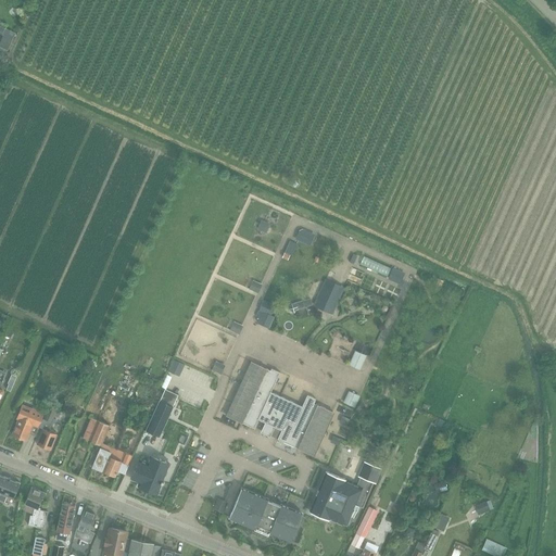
[(0,46),(8,50),(15,33),(5,27),(2,35),(0,33),(0,46)]
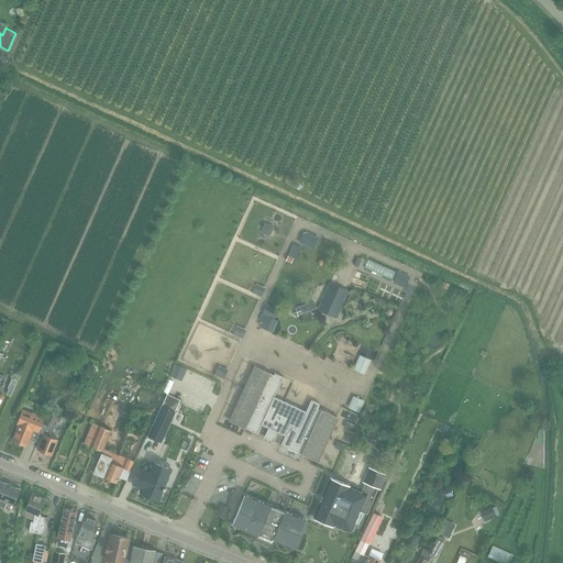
[(15,35),(11,43),(19,46),(22,37),(15,35)]
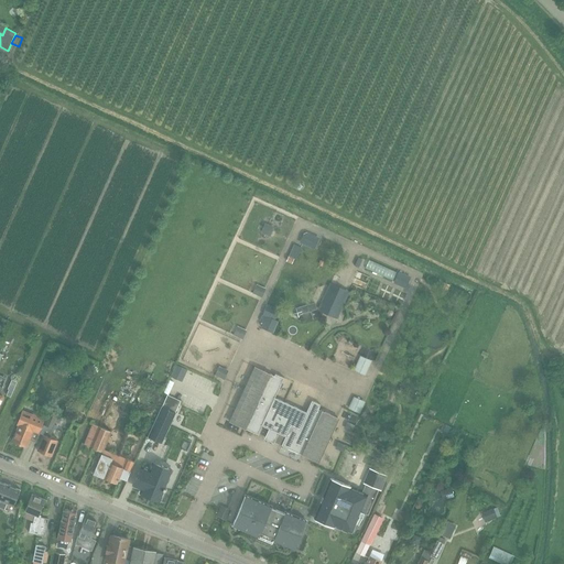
[(270,236),(273,228),(264,224),(261,231),(270,236)]
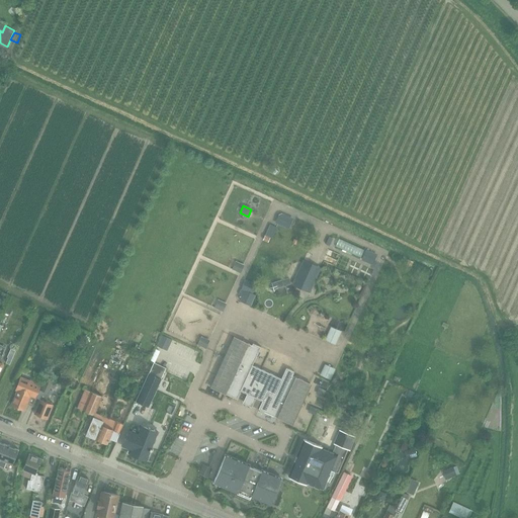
[(275,223),(288,229),(292,219),(280,212),(275,223)]
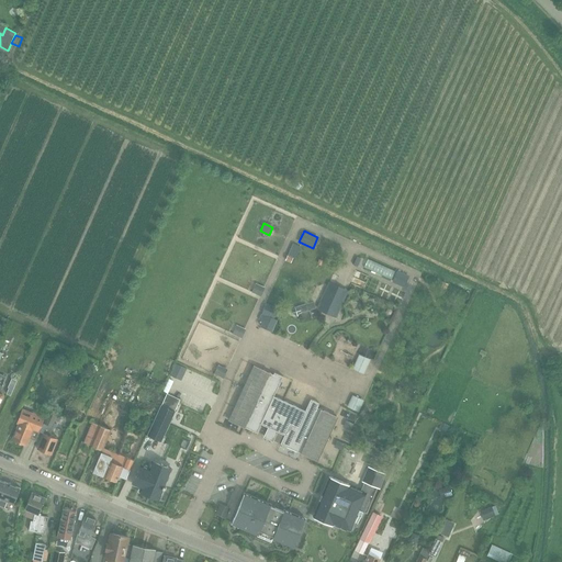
[(300,247),(293,244),(285,260),(291,263),(291,262),(292,263),(300,247)]
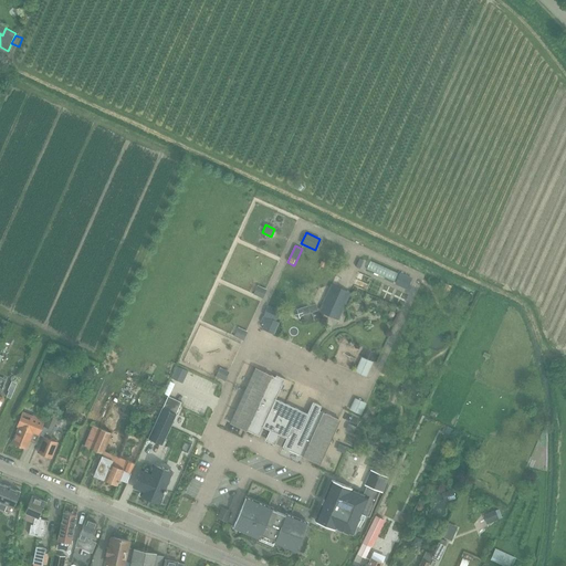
[(395,283),(407,289),(412,279),(400,273),(395,283)]
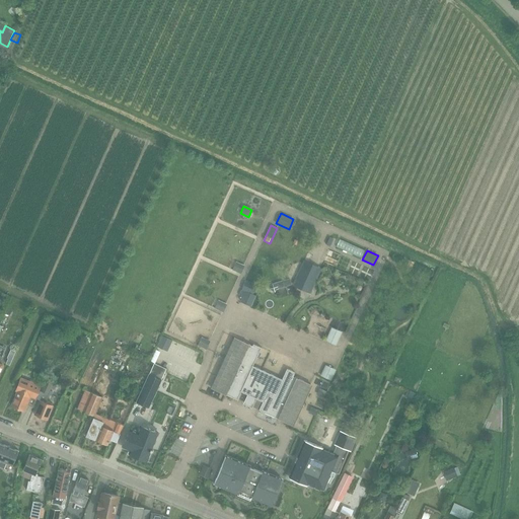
[(310,294),(321,269),(303,261),(292,286),(310,294)]
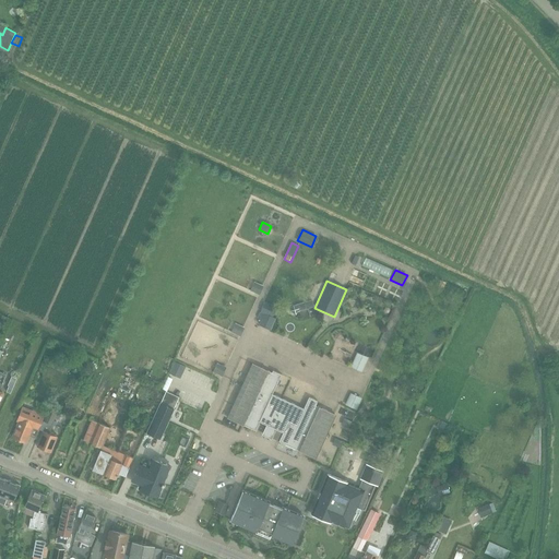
[(250,290),(259,295),(263,287),(254,283),(250,290)]
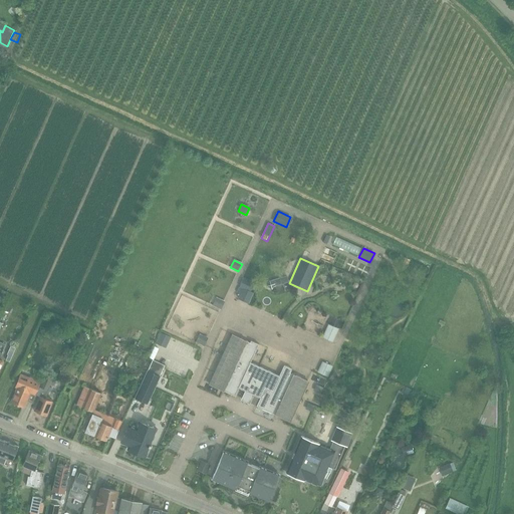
[(287,276),(270,281),(267,286),(272,289),(274,286),(288,281),(287,276)]
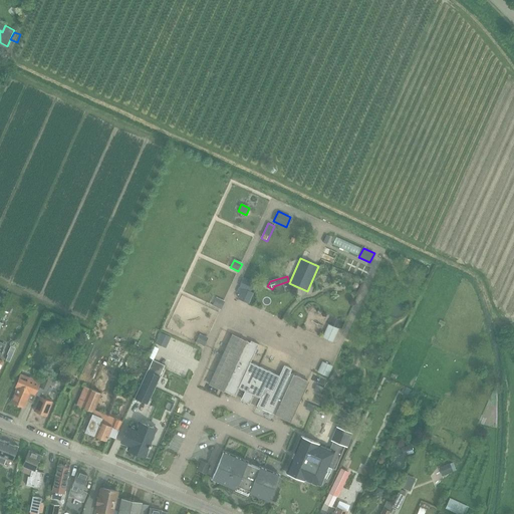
[(244,278),(240,287),(243,288),(250,291),(254,283),(244,278)]
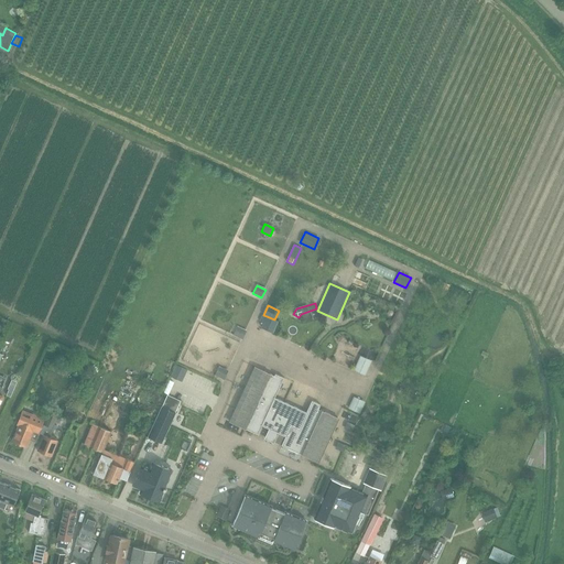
[(267,316),(261,328),(272,333),(278,322),(274,320),(267,316)]
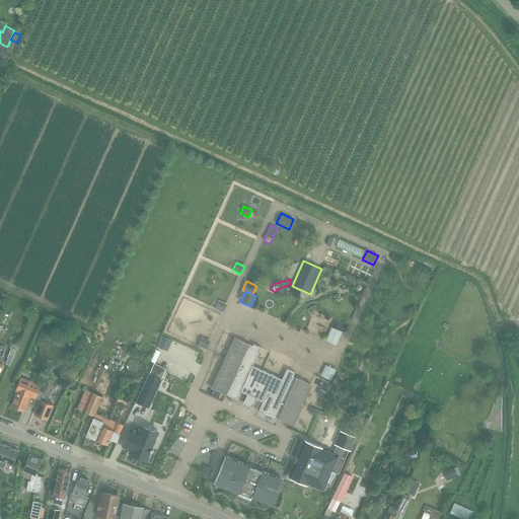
[(214,308),(222,312),(226,304),(218,300),(214,308)]
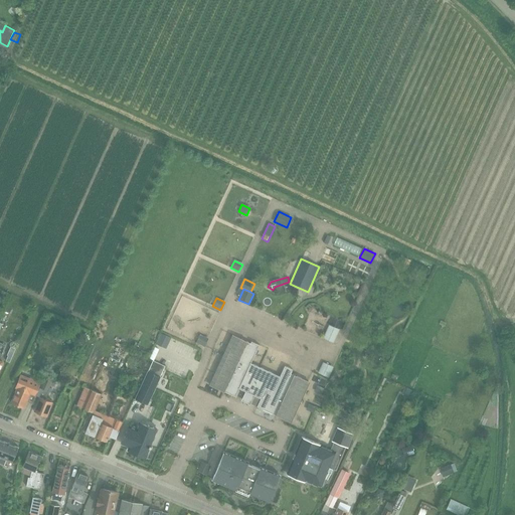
[(8,301),(0,318),(0,319),(9,323),(17,305),(8,301)]
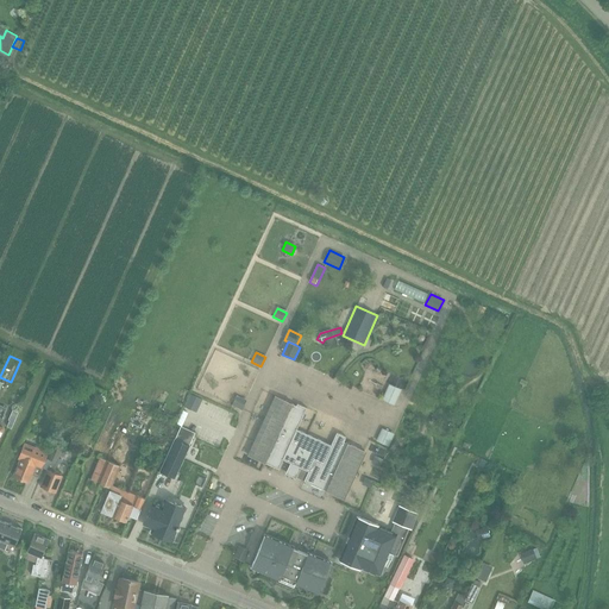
[(389,384),(382,400),(394,406),(401,390),(389,384)]
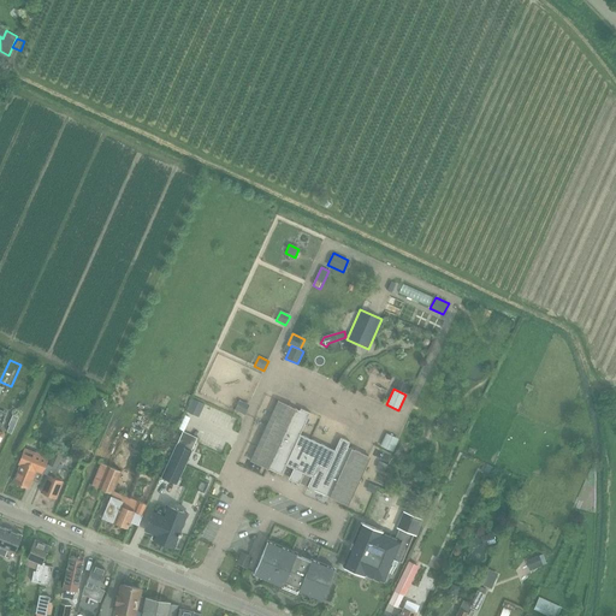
[(187,412),(199,418),(203,406),(191,400),(187,412)]
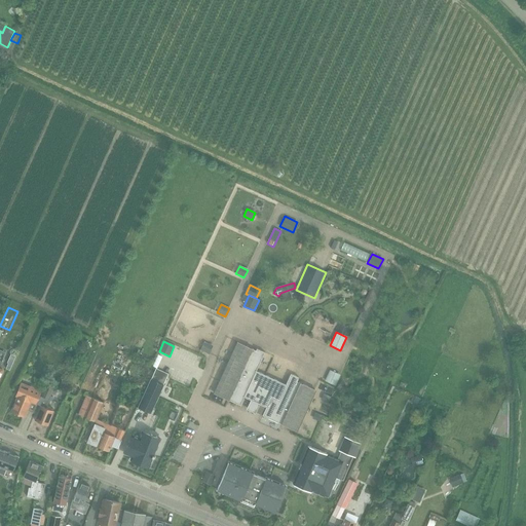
[(209,353),(213,346),(204,342),(200,350),(209,353)]
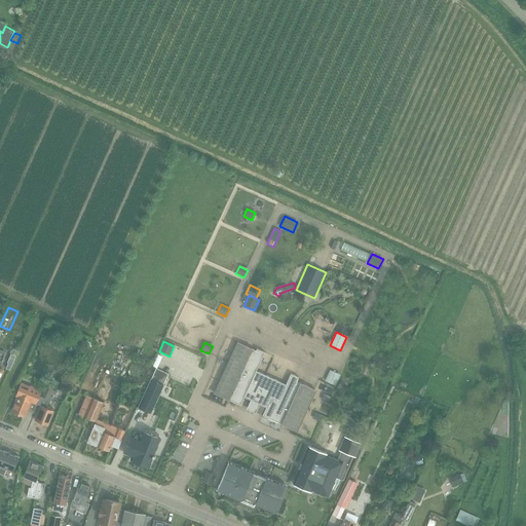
[(237,342),(214,393),(240,406),(245,397),(251,400),(249,404),(250,404),(248,409),(255,412),(257,407),(258,408),(260,404),(266,407),(262,415),(296,430),(314,389),(297,381),(299,377),(291,374),(286,384),(256,371),(265,352),(257,348),(256,350),(237,342)]
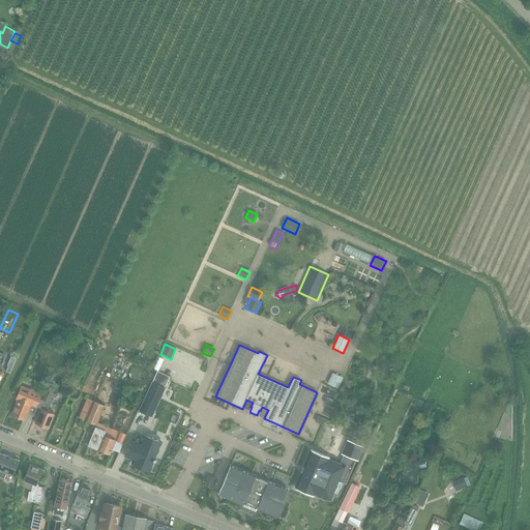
[(56,376),(53,385),(66,391),(78,364),(69,361),(62,379),(56,376)]
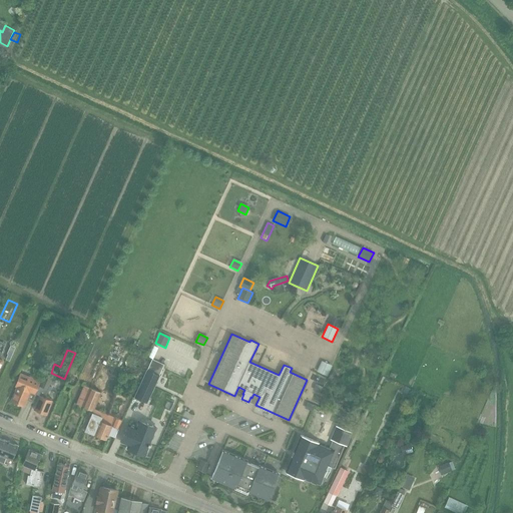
[(322,361),(317,372),(327,377),(332,366),(322,361)]
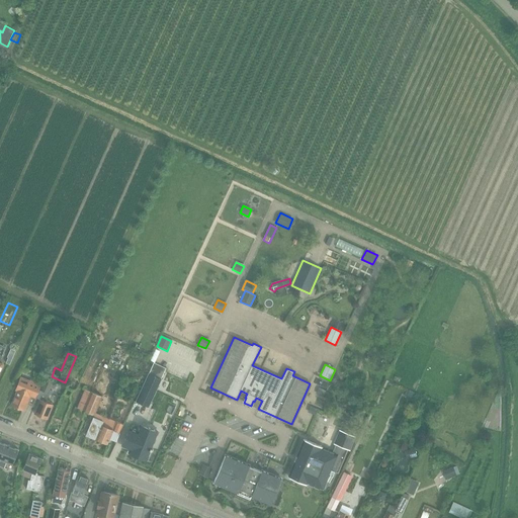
[(149,373),(136,401),(148,407),(161,379),(149,373)]
